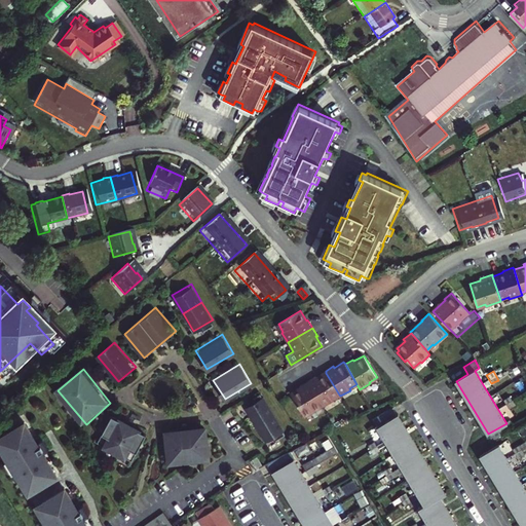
[(315,376),(308,381),(323,406),(333,401),(332,399),(339,395),(326,373),(316,378),(315,376)]
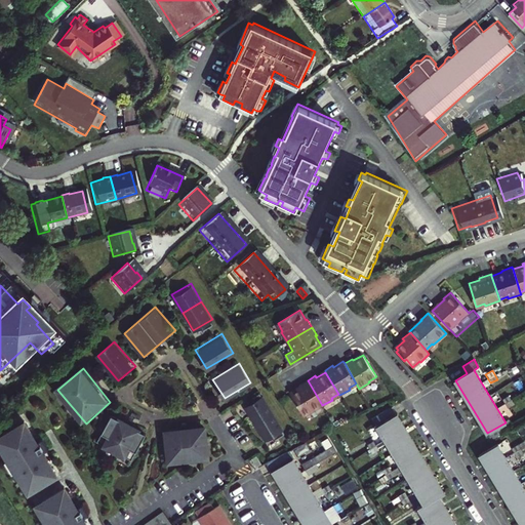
[(299,388),(290,393),(304,415),(312,410),(313,411),(322,405),(308,380),(299,386),(299,388)]
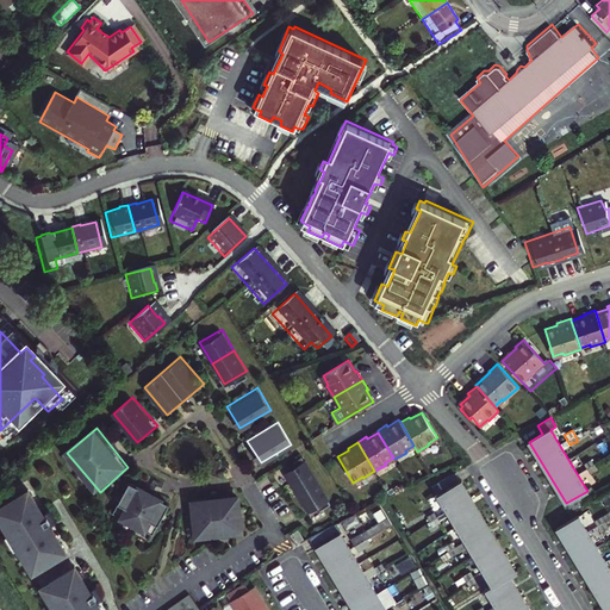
[(312,479),(300,459),(279,472),(291,492),(312,479)]
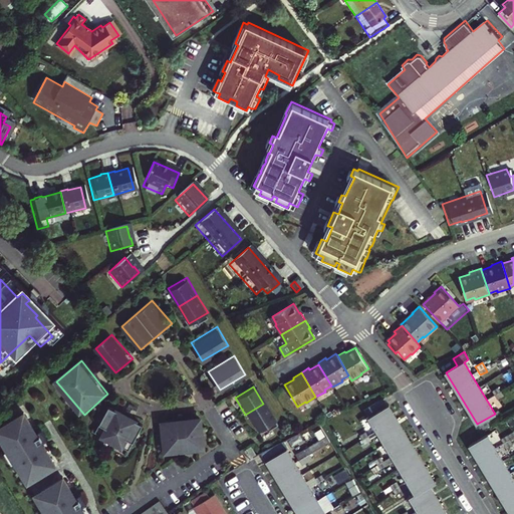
[(497,390),(492,393),(496,400),(502,397),(497,390)]
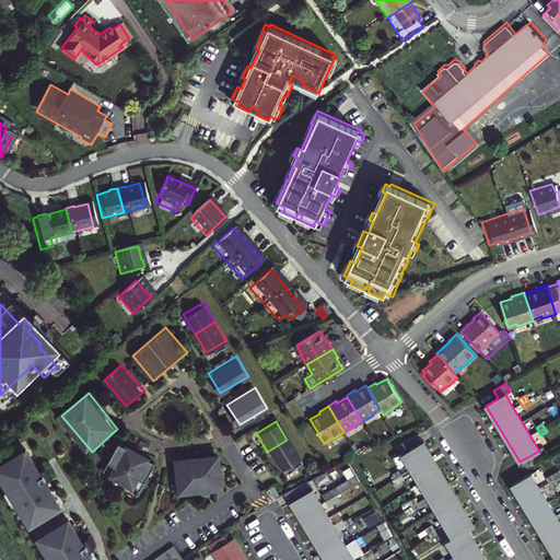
[(421,436),(398,451),(450,535),(443,538),(455,559),(486,559),(465,525),(471,522),(421,436)]
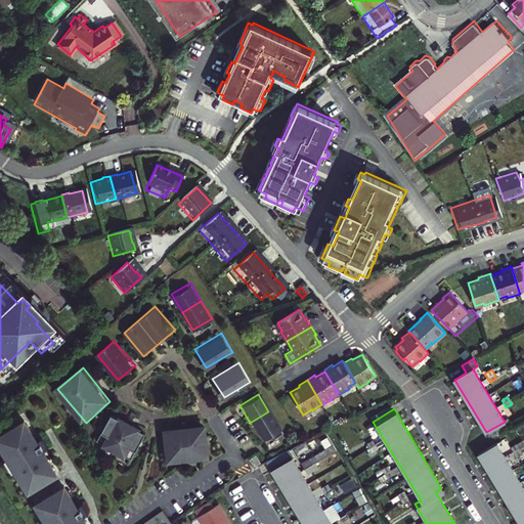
[(279,429),(268,411),(250,423),(260,440),(279,429)]
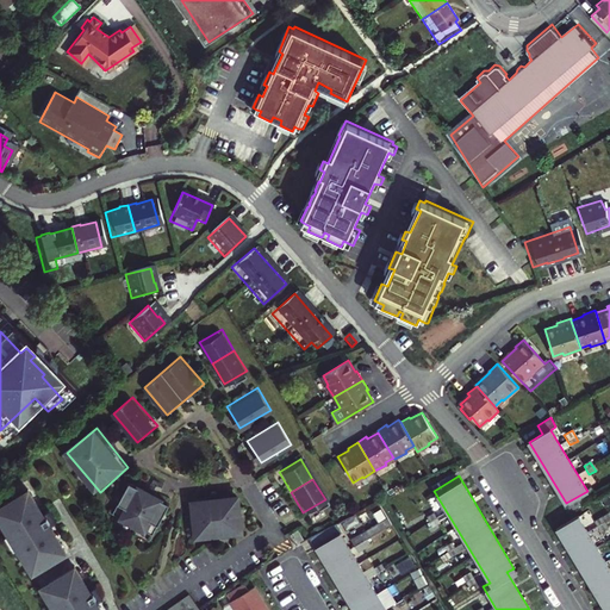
[(168,498),(141,484),(141,485),(135,483),(124,503),(117,517),(155,536),(162,523),(173,503),(168,500),(168,498)]
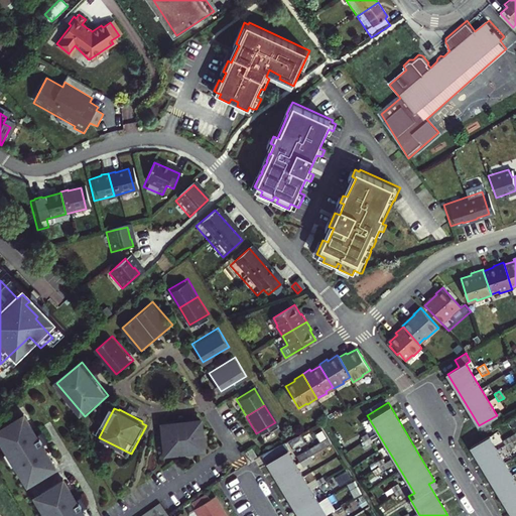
[(32,430),(22,412),(0,425),(0,448),(21,484),(53,464),(42,446),(40,447),(36,440),(40,438),(38,434),(34,436),(30,431),(32,430)]
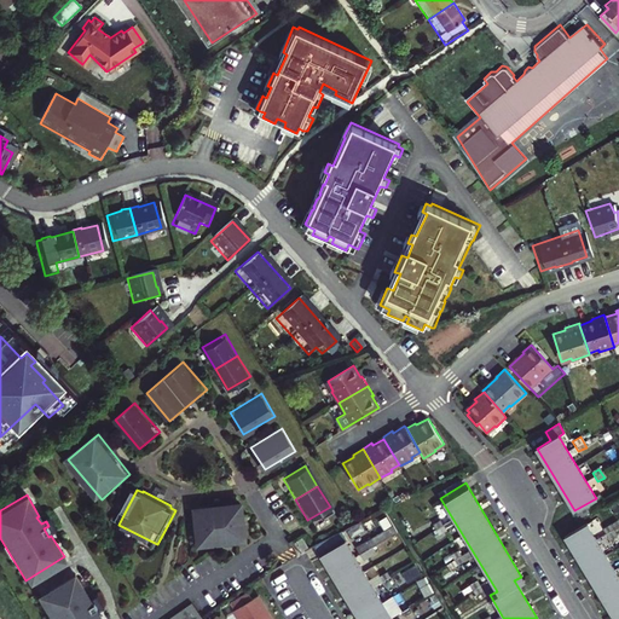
[(246,499),(196,505),(201,545),(250,539),(246,499)]
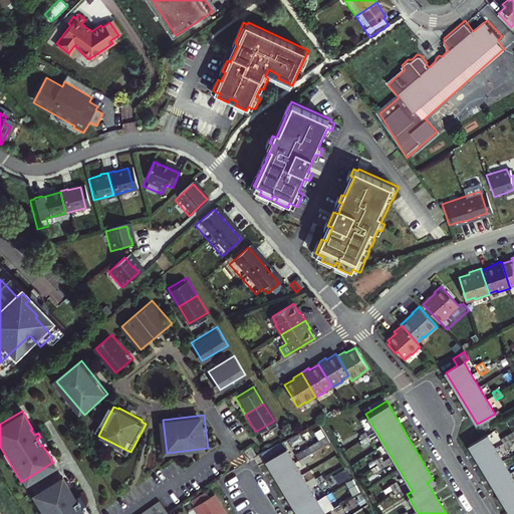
[(363,430),(357,434),(362,442),(368,438),(363,430)]
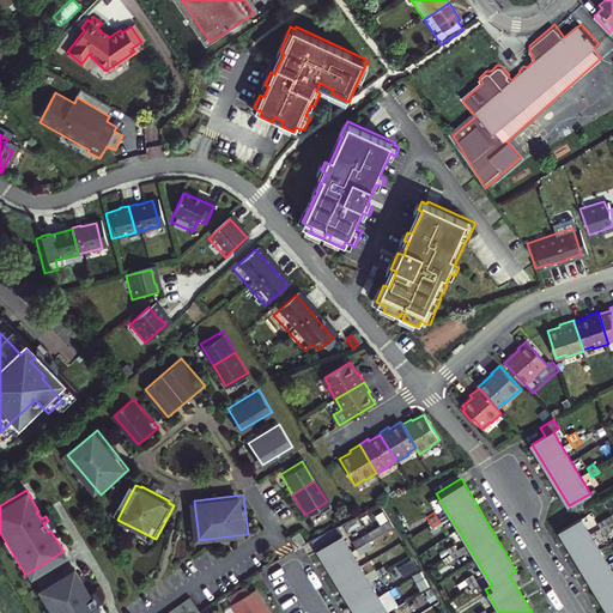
[(612,612),(612,568),(582,516),(562,529),(611,612),(612,612)]
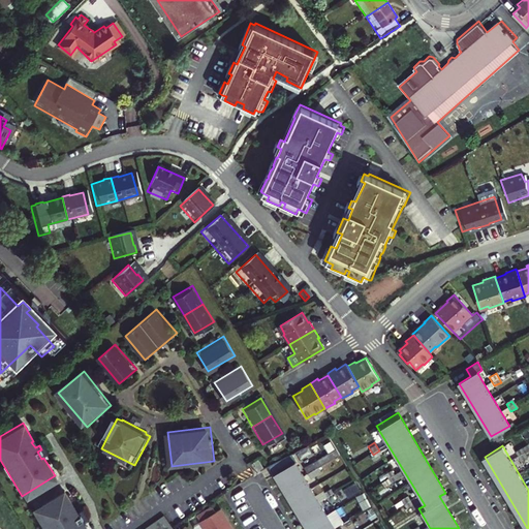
[(521,449),(515,453),(519,461),(525,457),(521,449)]
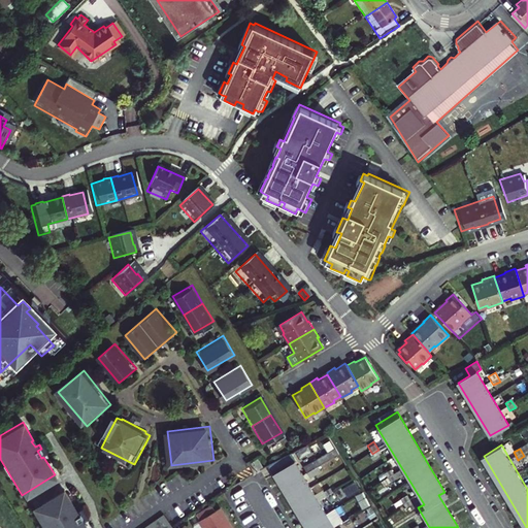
[(290,458),(285,450),(274,457),(279,465),(270,471),(304,527),(330,527),(288,459),(290,458)]
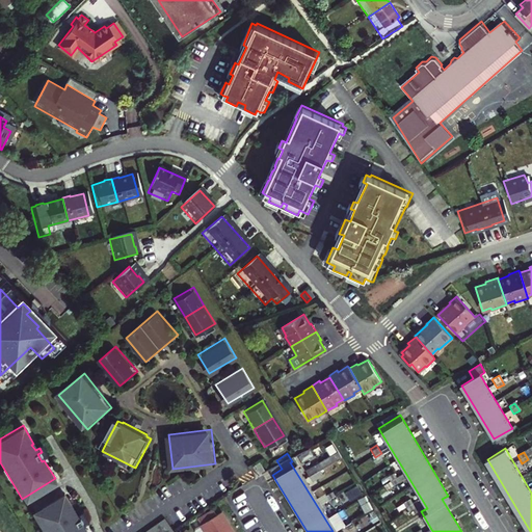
[(313,467),(308,470),(313,478),(318,475),(313,467)]
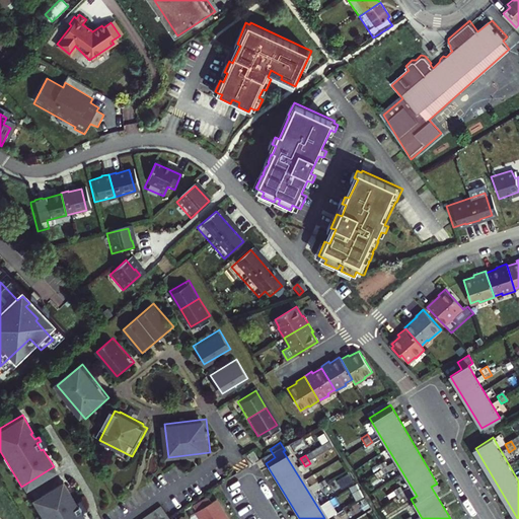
[(383,461),(378,464),(383,473),(388,469),(383,461)]
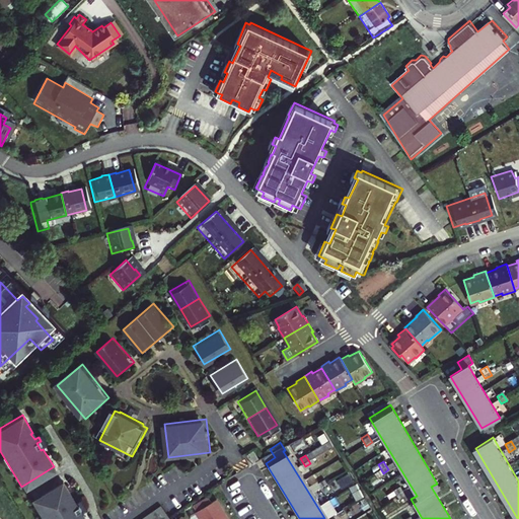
[(341,487),(352,480),(349,474),(338,479),(341,487)]
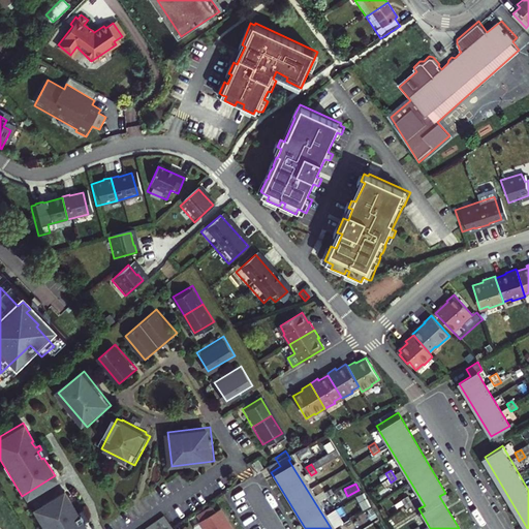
[(73,507),(62,489),(29,509),(41,528),(86,528),(84,524),(82,525),(78,518),(82,516),(79,511),(74,514),(71,508),(73,507)]
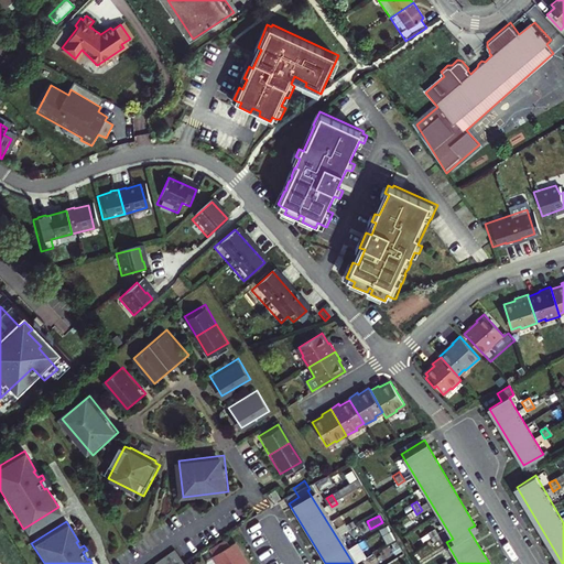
[(349,523),(344,528),(349,535),(355,531),(349,523)]
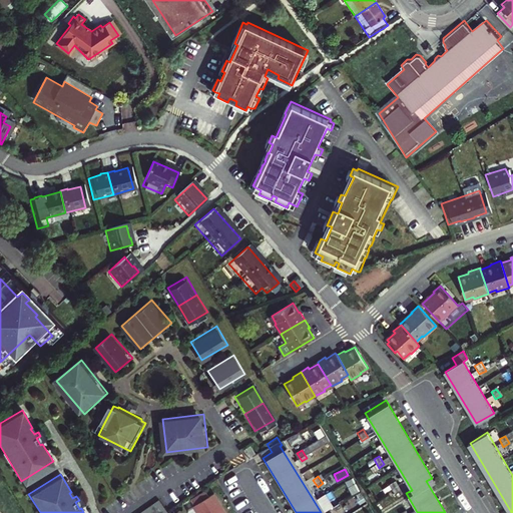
[(394,480),(388,483),(393,491),(399,488),(394,480)]
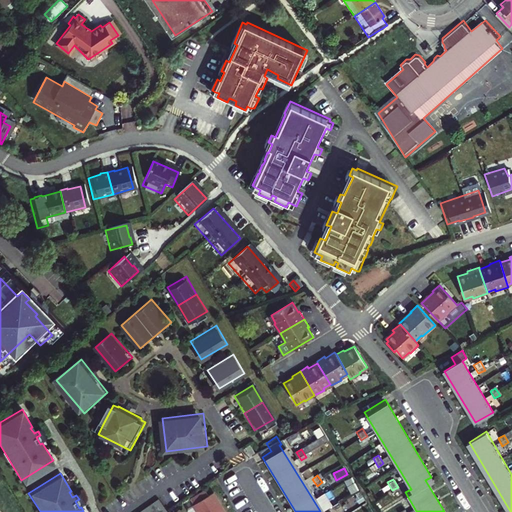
[(190,499),(198,511),(223,511),(213,494),(208,497),(205,490),(190,499)]
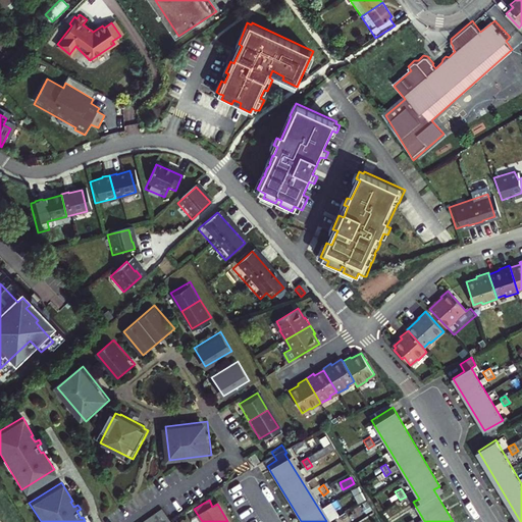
[(167,521),(170,520),(161,507),(138,521),(167,521)]
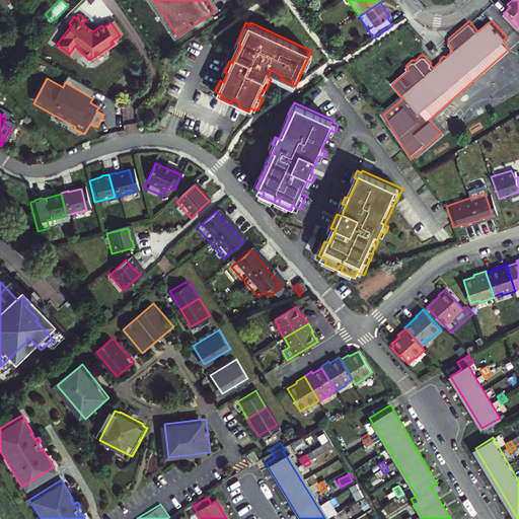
[(337,506),(331,509),(336,517),(342,513),(337,506)]
